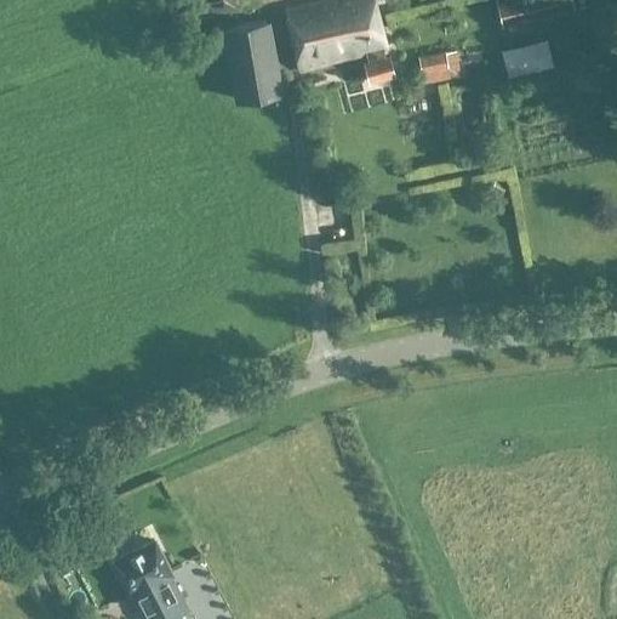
[(297,44),(383,24),(377,0),(343,0),(290,12),(297,44)]
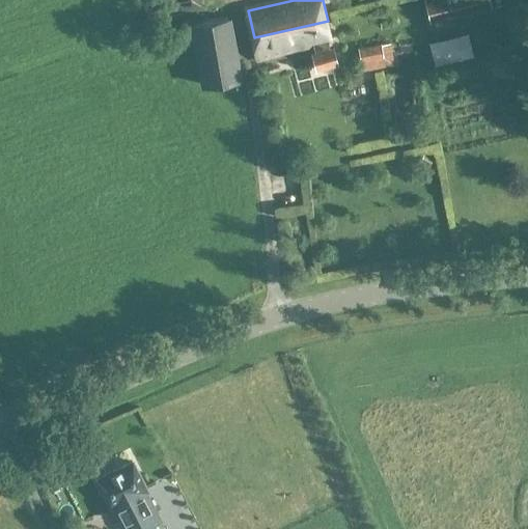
[(434,25),(446,22),(494,10),(491,0),(437,0),(428,2),(431,12),(434,25)]
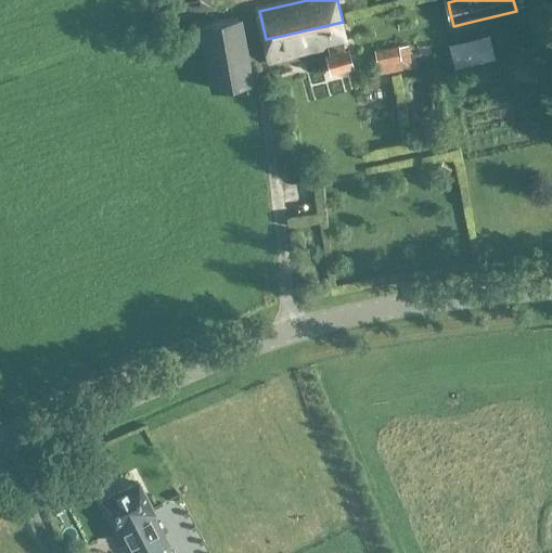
[(254,89),(242,9),(203,14),(215,94),(254,89)]
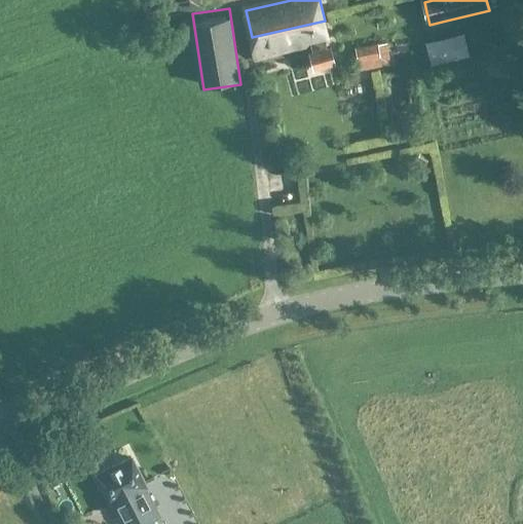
[(330,42),(325,21),(252,37),(258,63),(313,47),(315,54),(312,55),(318,72),(337,67),(333,50),(330,51),(328,43),(330,42)]
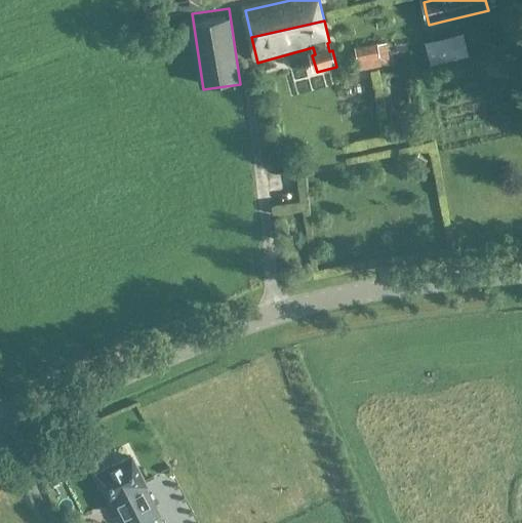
[(358,51),(360,64),(382,59),(379,47),(358,51)]
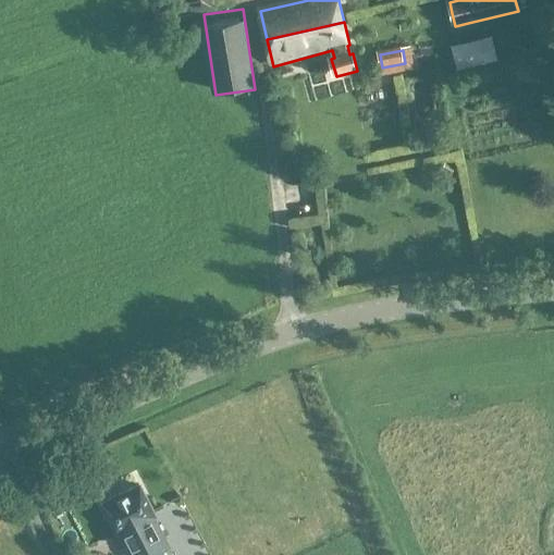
[(140,486),(102,506),(118,535),(120,534),(130,554),(157,554),(170,549),(154,517),(156,516),(140,486)]
